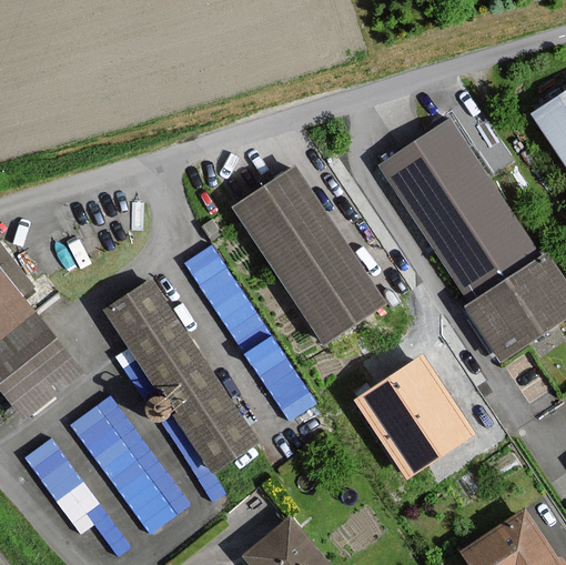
[(565,91),(526,117),(565,179),(565,91)]
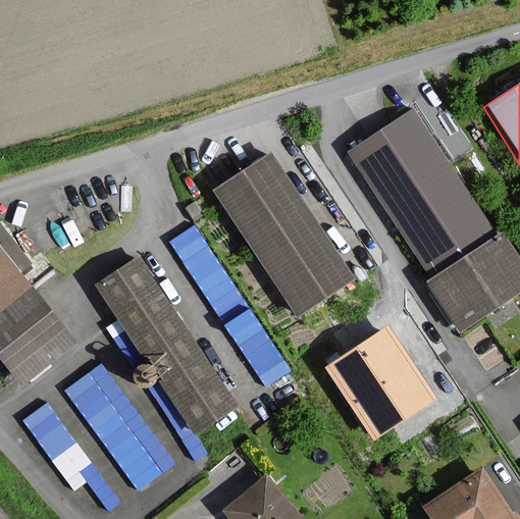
[(519,293),(519,268),(500,239),(496,241),(412,114),(349,156),(357,167),(432,282),(427,287),(458,333),(519,293)]
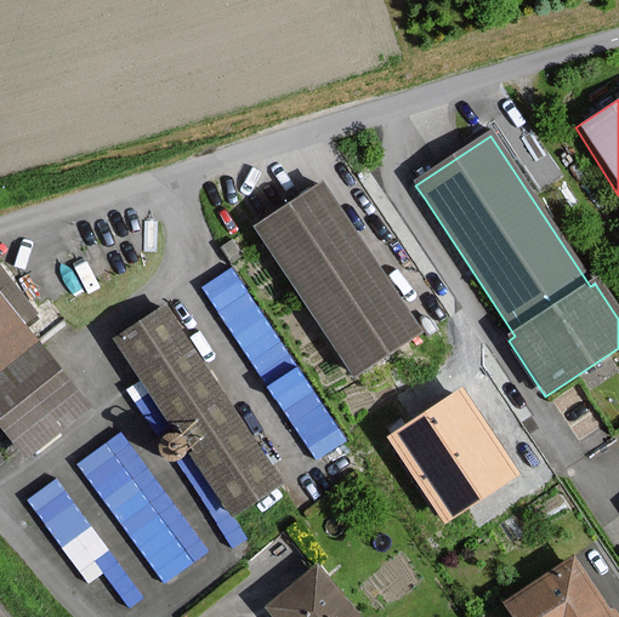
[(248,229),(353,378),(421,331),(317,181),(248,229)]
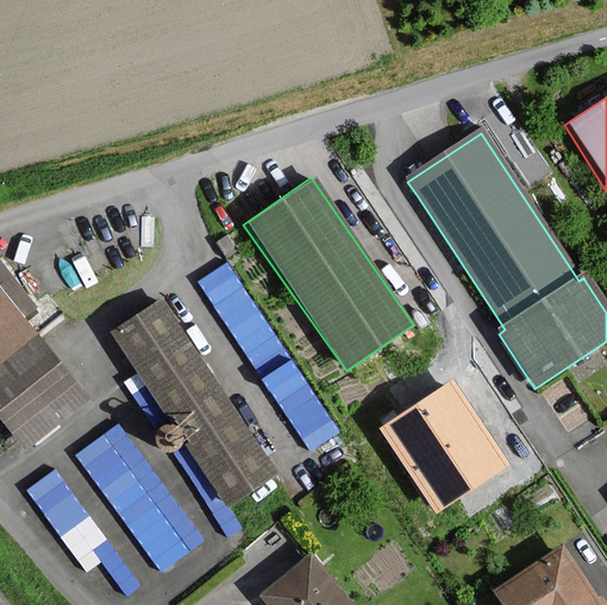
[(307,452),(338,433),(227,258),(196,277),(307,452)]
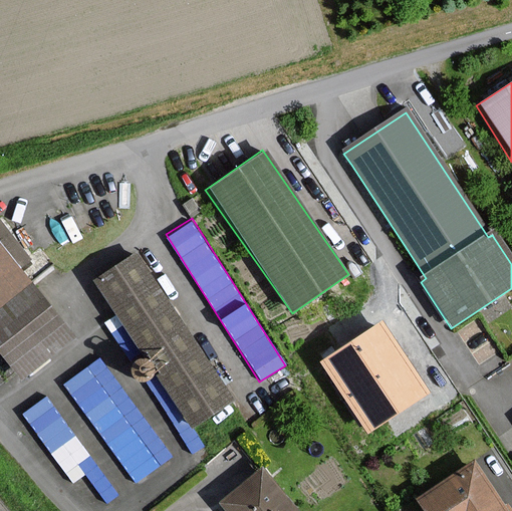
[(70,339),(29,287),(16,270),(26,262),(0,229),(0,354),(20,379),(70,339)]
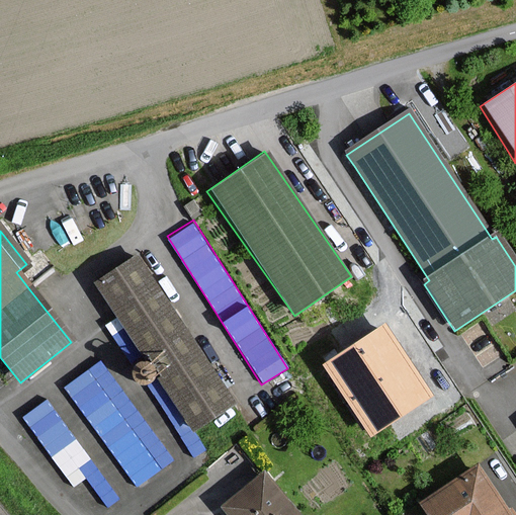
[(231,405),(137,261),(97,286),(191,430),(231,405)]
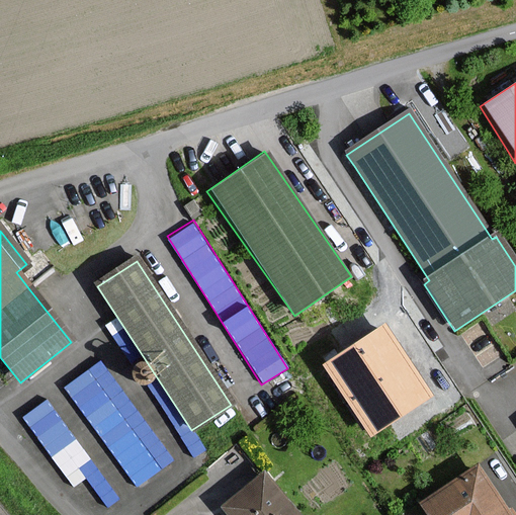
[(429,399),(382,329),(324,367),(370,437),(429,399)]
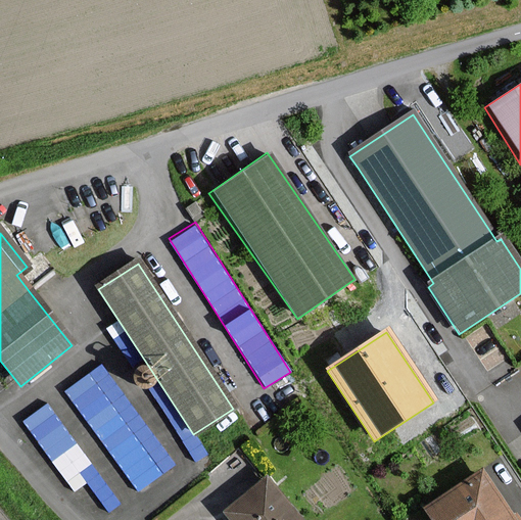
[(102,363),(65,388),(103,443),(140,418),(102,363)]
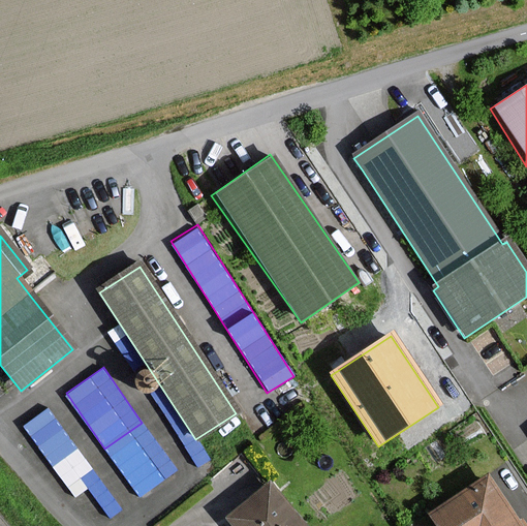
[(26,421),(70,496),(88,487),(82,475),(89,471),(51,406),(26,421)]
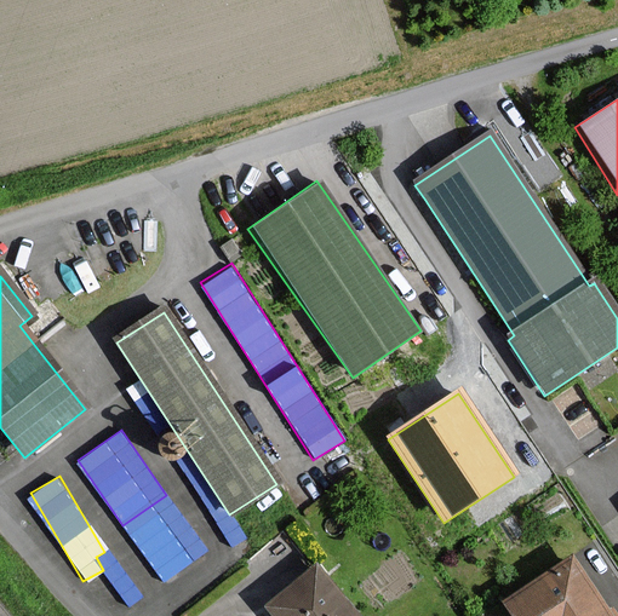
[(608,615),(571,558),(499,604),(507,615),(608,615)]
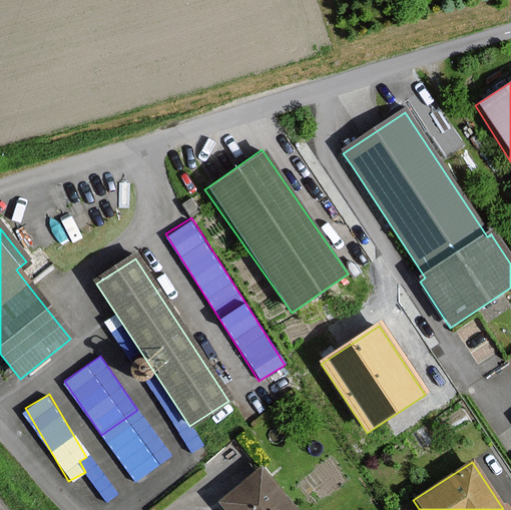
[(215,506),(218,509),(292,509),(260,471),(215,506)]
